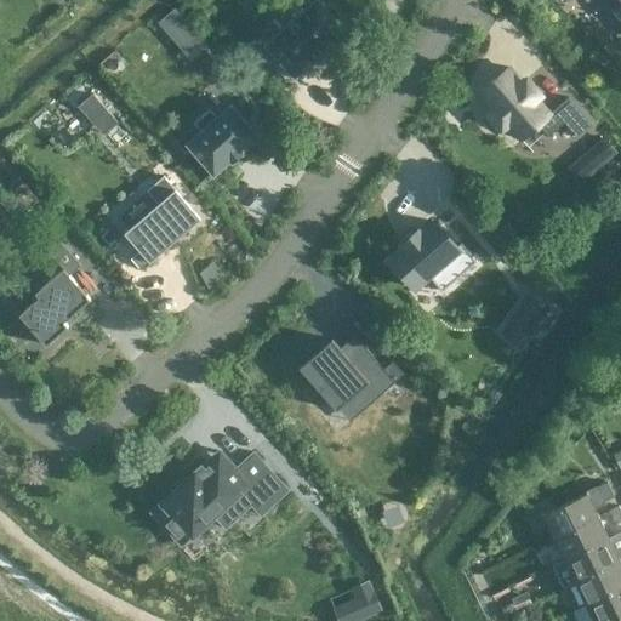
[(318,0),(314,0),(266,44),(294,77),(346,30),(318,0)]
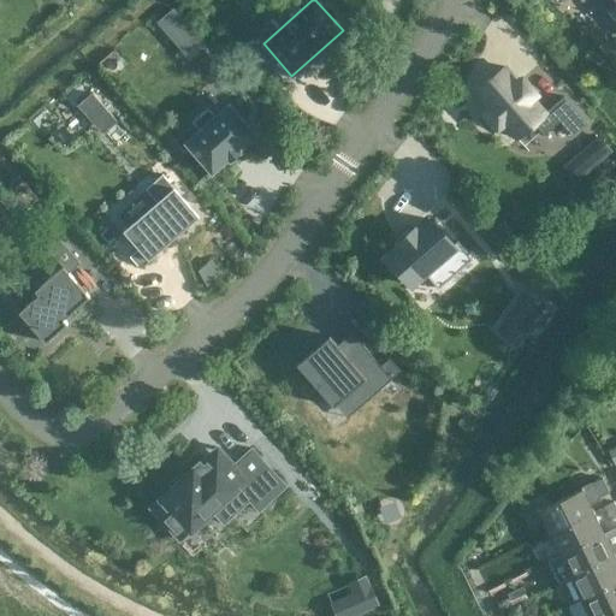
[(615,0),(591,0),(605,15),(604,16),(612,27),(614,25),(615,27),(615,0)]
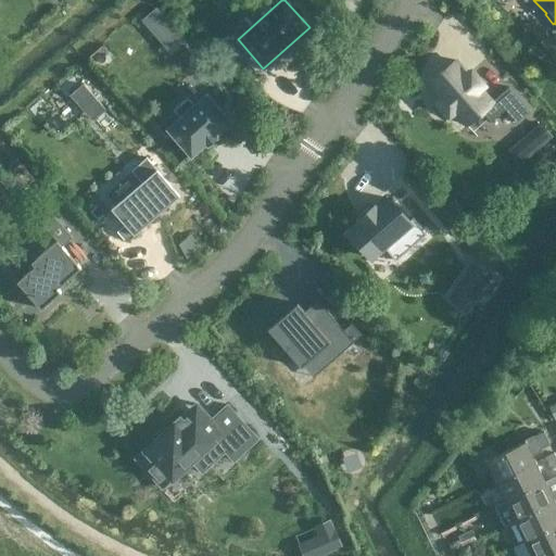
[(454,60),(429,81),(441,96),(436,100),(449,115),(454,110),(467,125),(482,112),(491,122),(505,109),(516,123),(530,111),(508,86),(491,101),(479,88),(483,85),(471,71),(467,74),(454,60)]
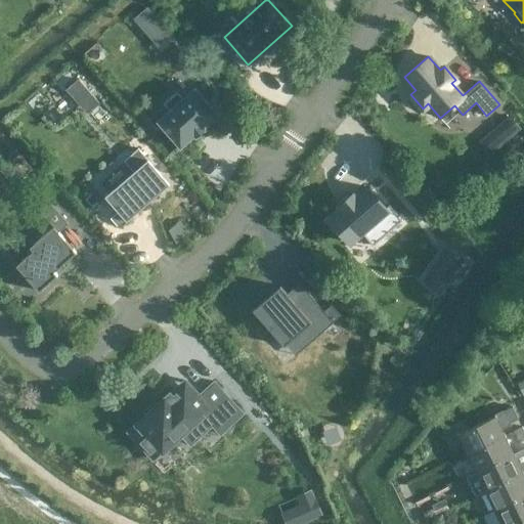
[(169,110),(157,121),(179,147),(193,134),(194,135),(204,128),(203,127),(217,115),(194,88),(181,99),(176,93),(164,103),(169,110)]
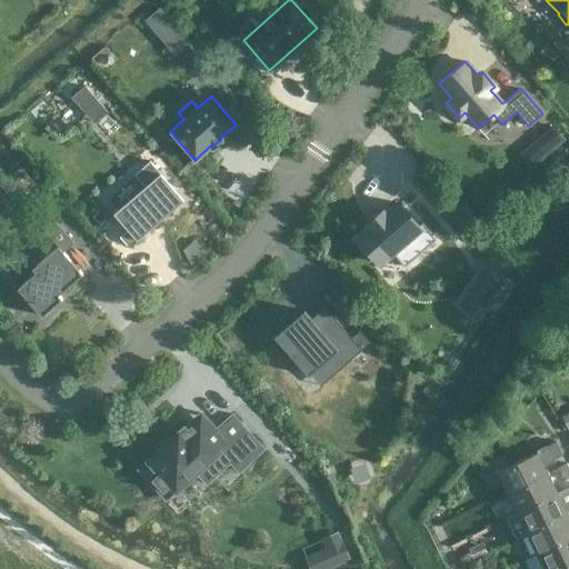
[(552,127),(539,139),(549,150),(562,138),(552,127)]
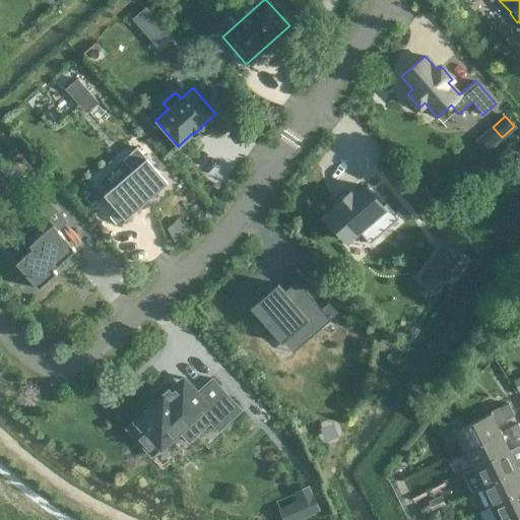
[(132,171),(104,195),(125,219),(168,183),(136,147),(122,159),(132,171)]
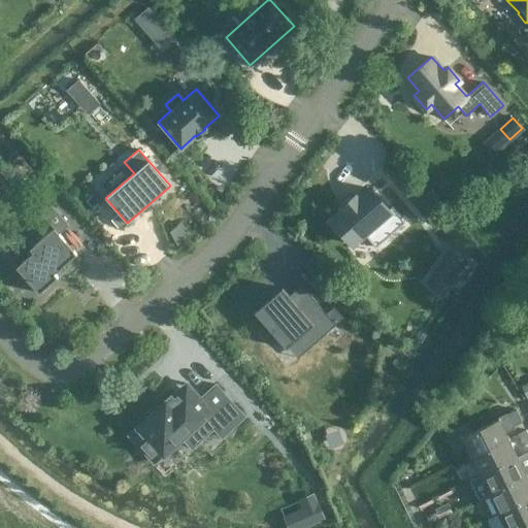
[(8,158),(0,165),(0,171),(13,187),(26,176),(8,158)]
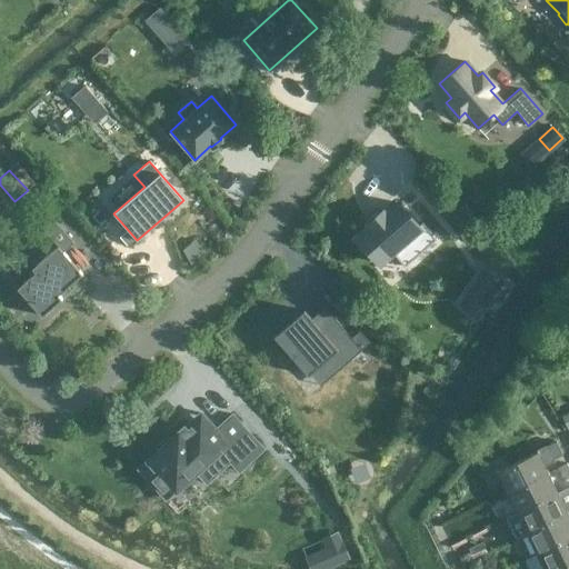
[(369,226),(357,236),(380,263),(392,253),(405,266),(436,239),(422,222),(418,226),(398,202),(385,213),(382,211),(367,223),(369,226)]
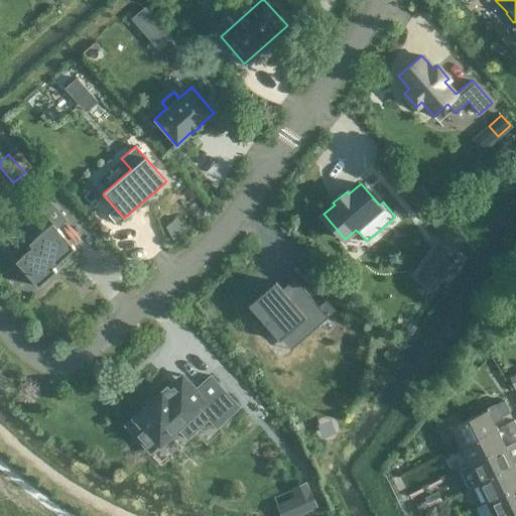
[(31,247),(15,261),(37,286),(55,270),(52,266),(75,248),(57,228),(67,220),(46,198),(36,206),(51,223),(28,243),(31,247)]
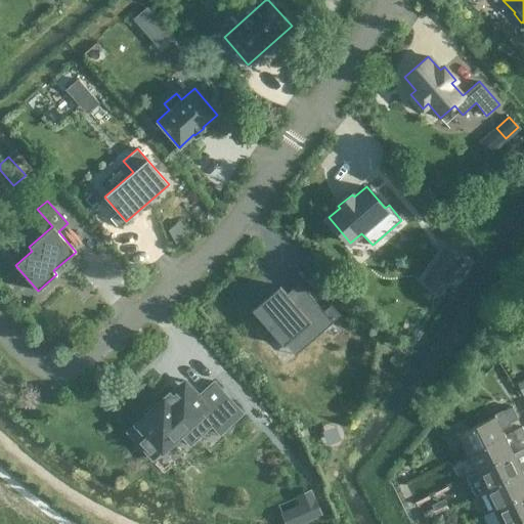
[(449,250),(435,271),(447,280),(463,259),(449,250)]
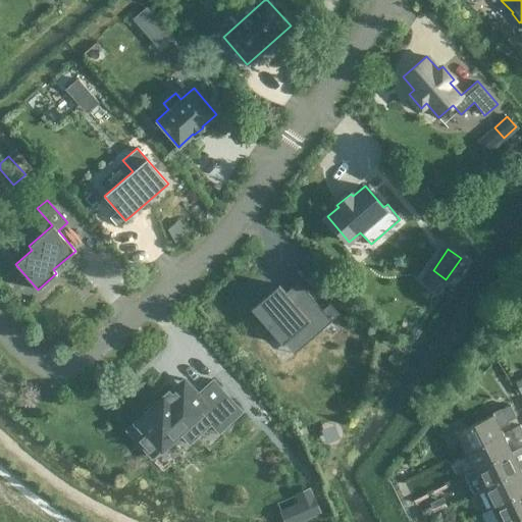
[(278,284),(251,309),(282,345),(322,309),(297,281),(285,292),(278,284)]
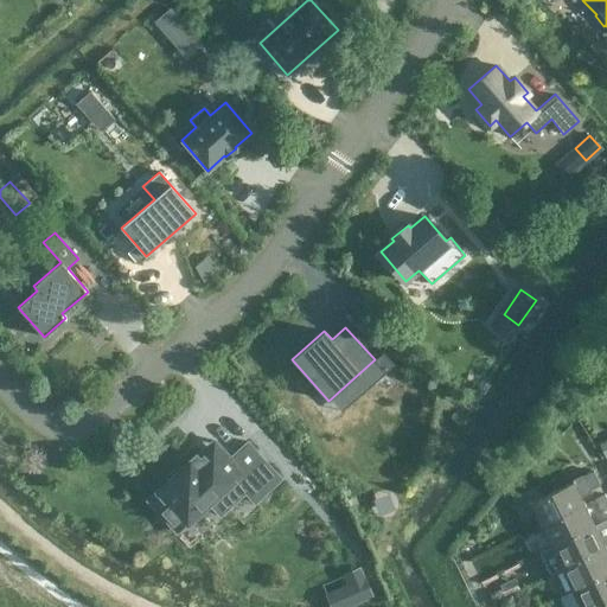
[(200,452),(148,500),(177,532),(198,512),(209,504),(219,516),(246,492),(255,503),(281,479),(247,441),(231,455),(216,439),(200,452)]
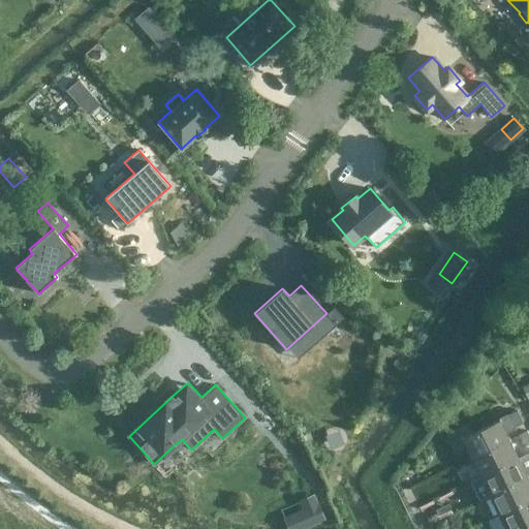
[(500,418),(462,438),(471,458),(509,439),(506,433),(516,429),(515,427),(521,424),(523,423),(518,410),(500,418)]
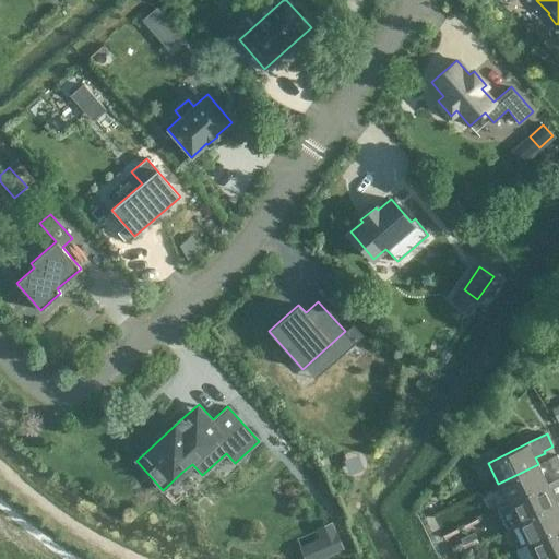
[(558,462),(555,454),(546,460),(554,472),(558,468),(558,462)]
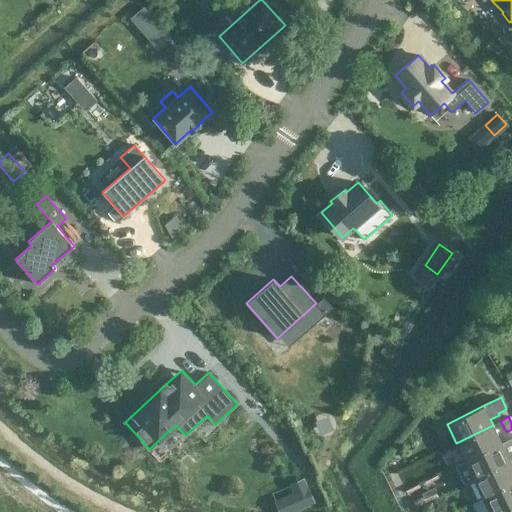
[(493,425),(456,443),(465,461),(502,443),(493,425)]
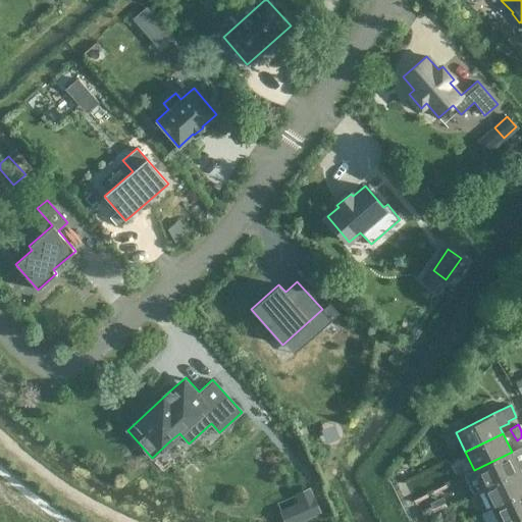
[(474,470),(464,475),(473,494),(483,489),(521,471),(521,470),(521,447),(512,452),(474,470)]
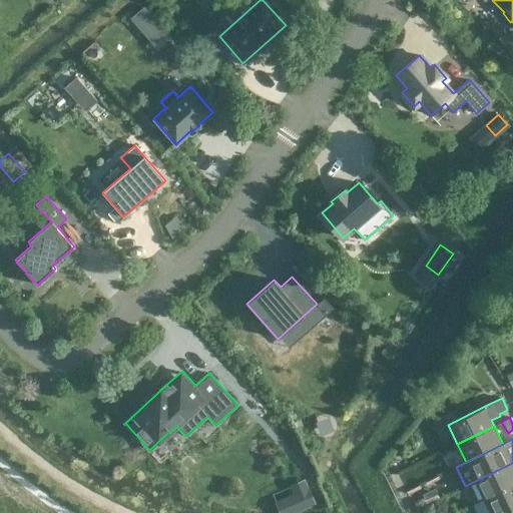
[(512,464),(512,463),(475,481),(484,499),(512,484),(512,464)]
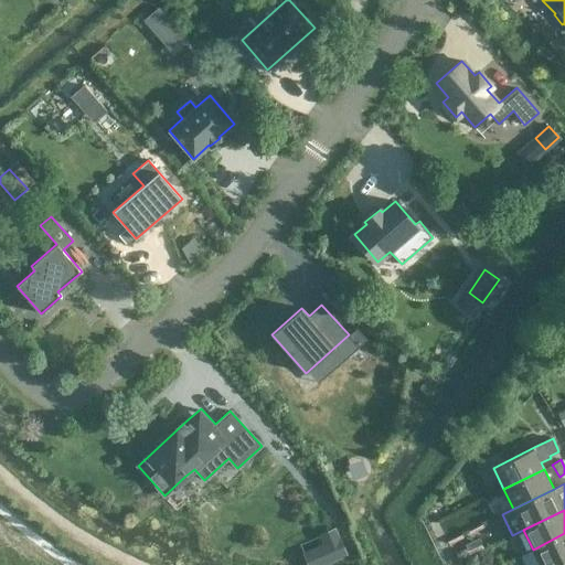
[(339,533),(322,541),(331,560),(347,553),(339,533)]
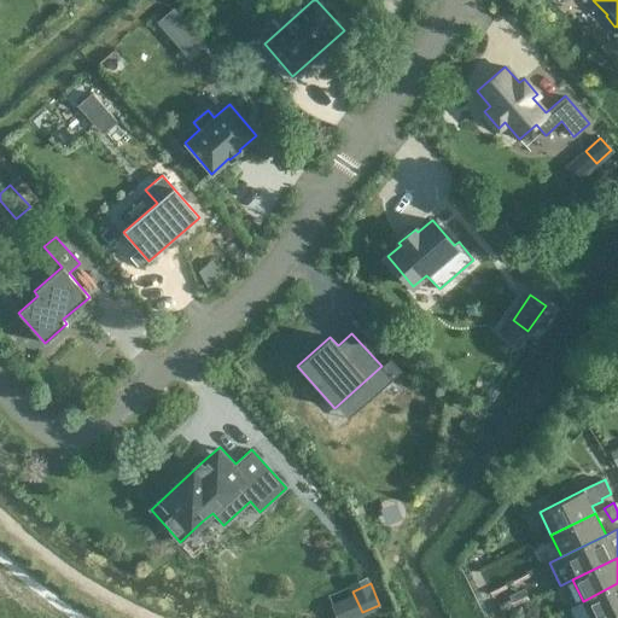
[(617,583),(583,601),(590,617),(606,617),(617,612),(617,583)]
